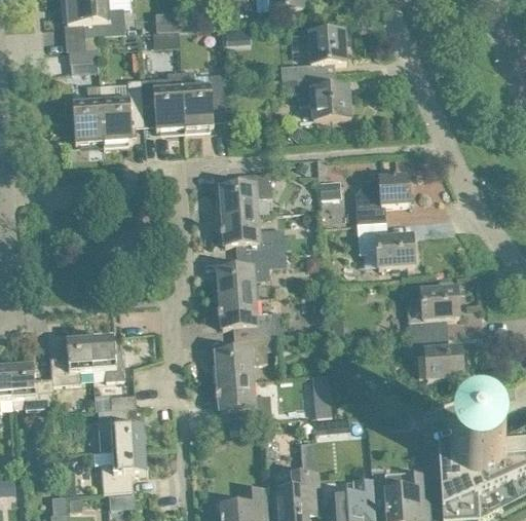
[(65,0),(67,27),(83,26),(84,38),(97,38),(125,36),(123,9),(132,9),(130,0),(65,0)]
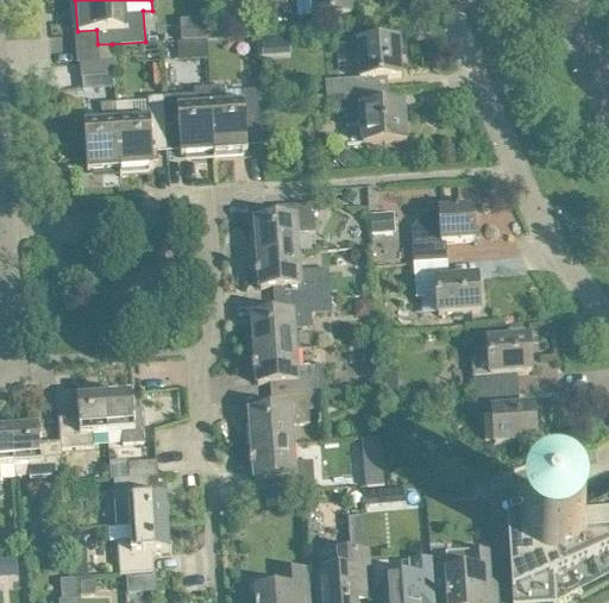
[(297,0),(299,16),(350,12),(349,0),(297,0)]
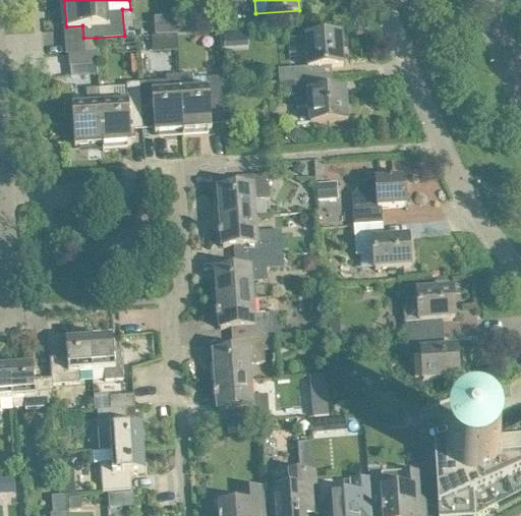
[(279,79),(320,76),(319,64),(343,63),(341,33),(305,35),(307,65),(292,66),(279,66),(279,79)]
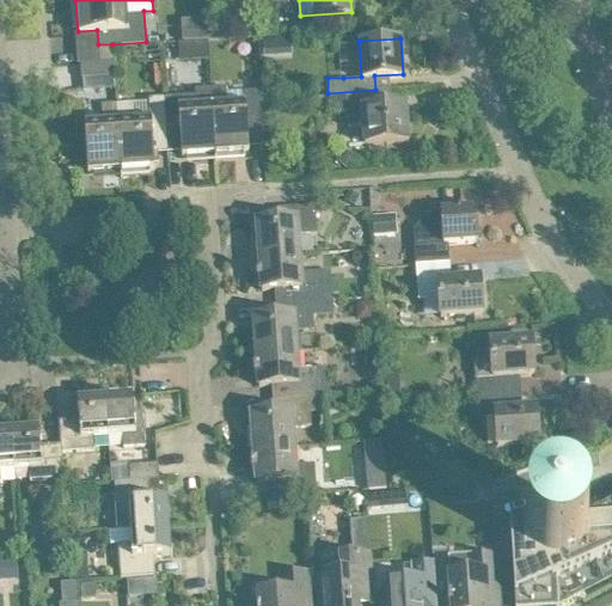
[(98,44),(99,59),(114,57),(112,44),(98,44)]
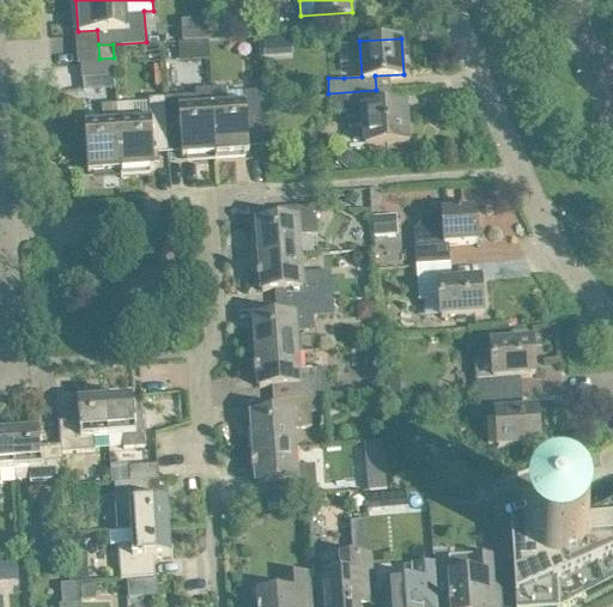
[(114,59),(80,60),(82,74),(115,72),(114,59)]
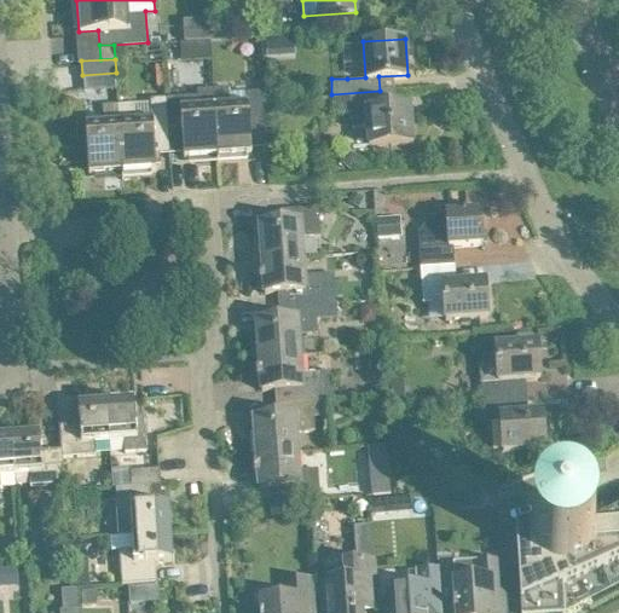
[(213,86),(217,154),(255,151),(254,138),(266,137),(267,139),(268,139),(265,88),(229,91),(229,85),(213,86)]
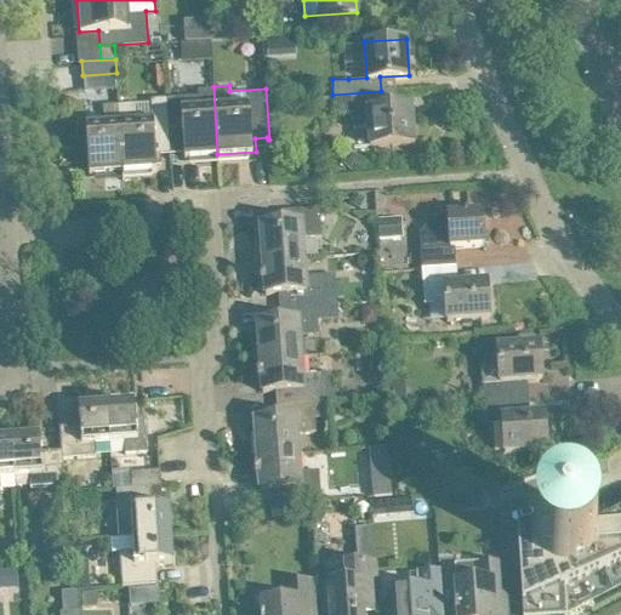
[(184,157),(217,154),(214,86),(199,87),(199,94),(182,95),(165,96),(167,144),(167,146),(170,146),(170,143),(183,143),(184,157)]
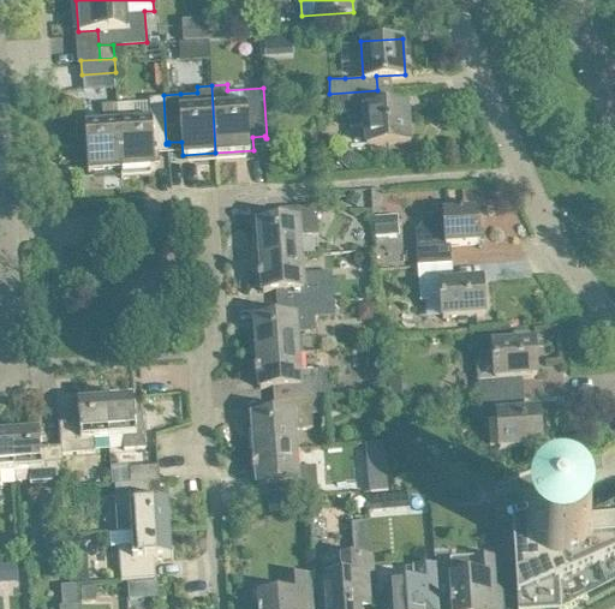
[(377,105),(377,90),(329,94),(330,109),(347,108),(348,124),(365,123),(366,142),(410,139),(407,103),(377,105)]
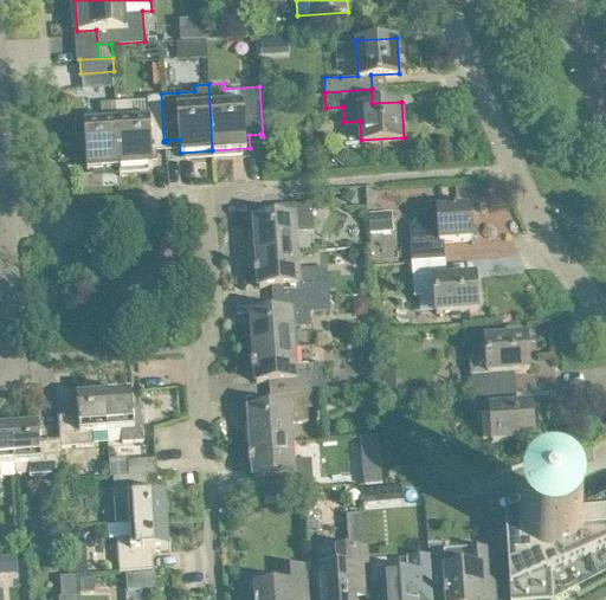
[(163,141),(161,94),(147,94),(149,114),(133,115),(131,98),(114,100),(120,166),(153,163),(152,141),(163,141)]
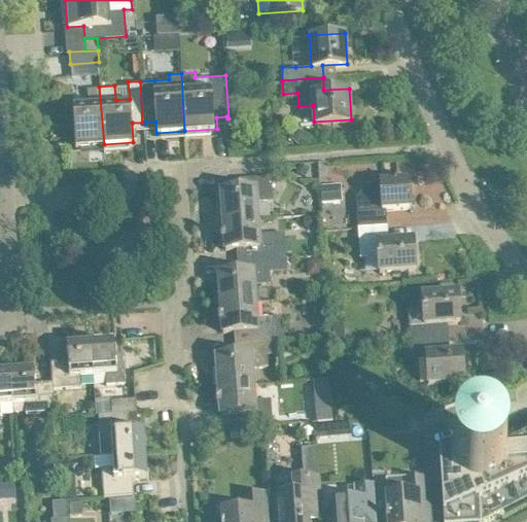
[(75,146),(104,144),(99,87),(86,88),(88,102),(72,103),(75,146)]
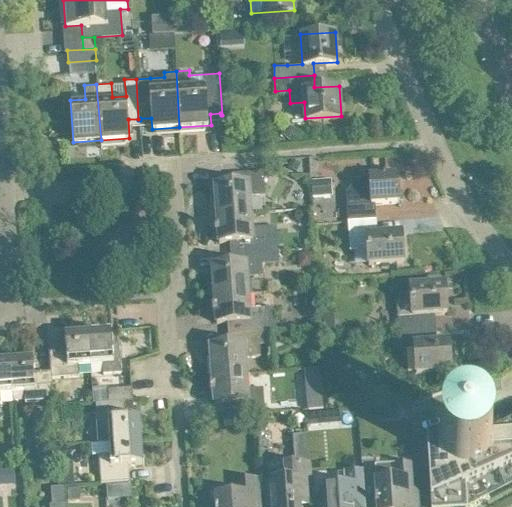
[(213,213),(250,211),(249,196),(264,195),(263,169),(238,171),(239,183),(214,184),(215,194),(212,195),(213,213)]
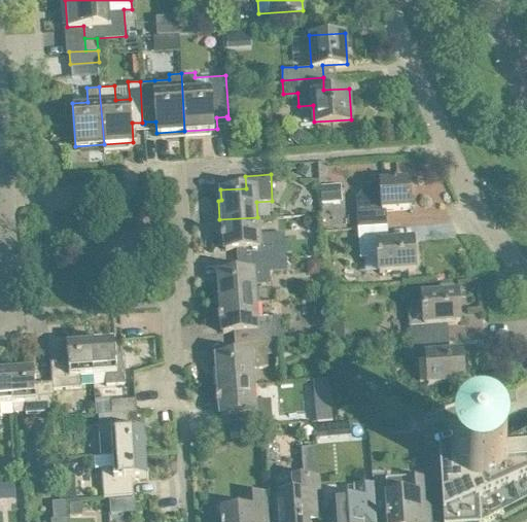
[(358,225),(386,223),(385,208),(410,206),(408,177),(379,179),(372,183),(365,187),(361,190),(357,195),(356,197),(358,225)]
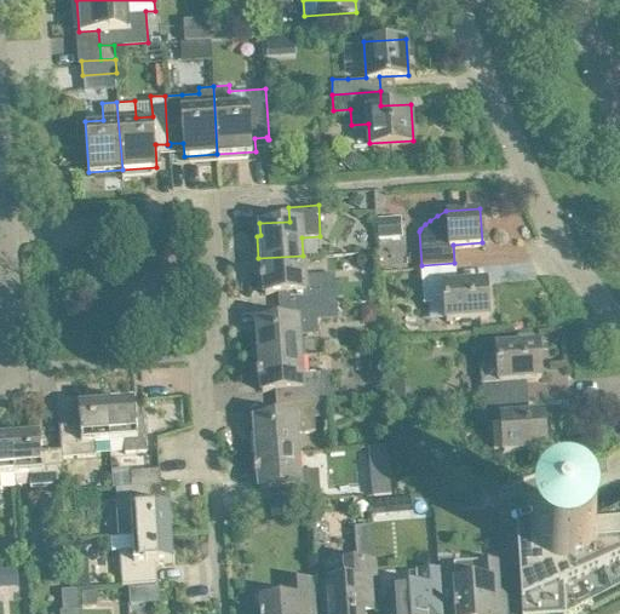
[(378,234),(402,234),(401,214),(378,214),(378,234)]
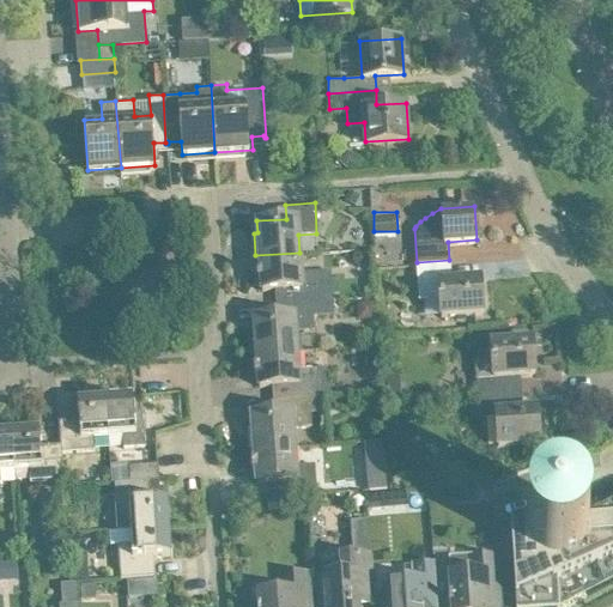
[(301,272),(299,253),(255,255),(256,271),(256,277),(261,275),(261,287),(292,285),(292,301),(333,298),(331,268),(320,271),(301,272)]
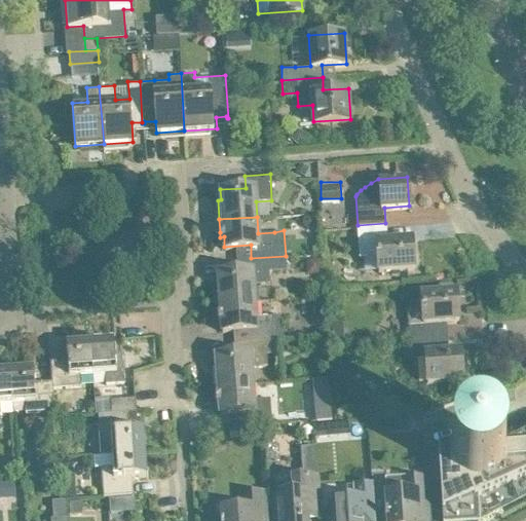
[(386,237),(385,223),(358,225),(360,255),(374,254),(375,269),(414,267),(412,236),(386,237)]
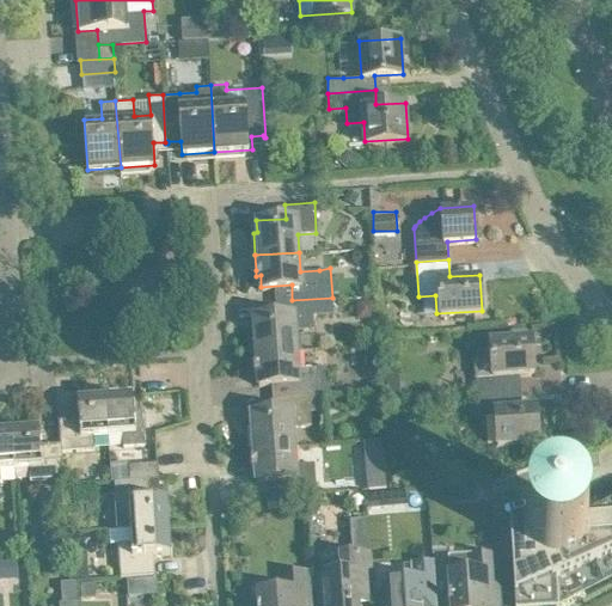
[(252,352),(295,348),(294,330),(314,328),(313,312),(323,312),(334,311),(332,298),(292,300),(293,314),(254,317),(255,329),(251,329),(252,352)]
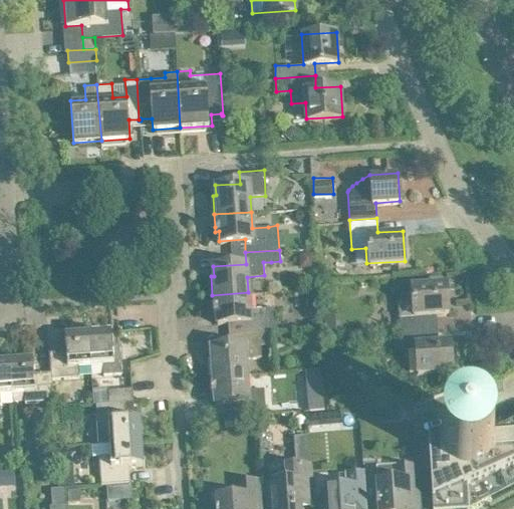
[(430,328),(429,313),(448,312),(446,282),(412,284),(413,300),(398,301),(398,315),(400,315),(401,329),(430,328)]
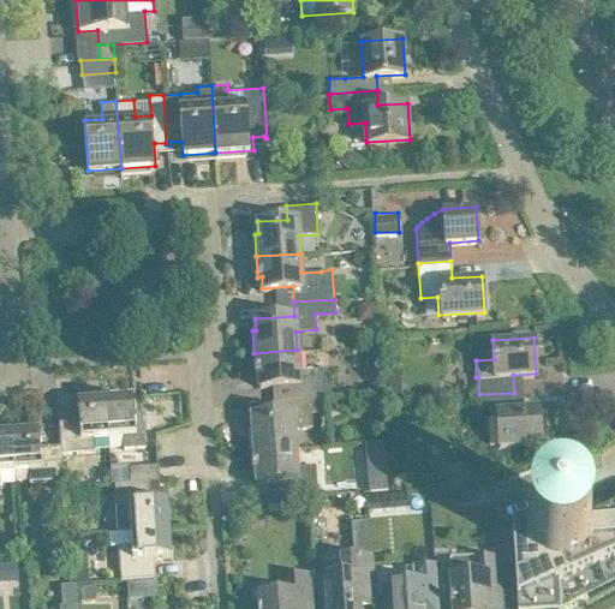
[(299,369),(297,350),(254,353),(255,369),(254,369),(255,374),(258,372),(260,386),(291,383),(291,398),(320,395),(330,394),(328,366),(317,368),(299,369)]
